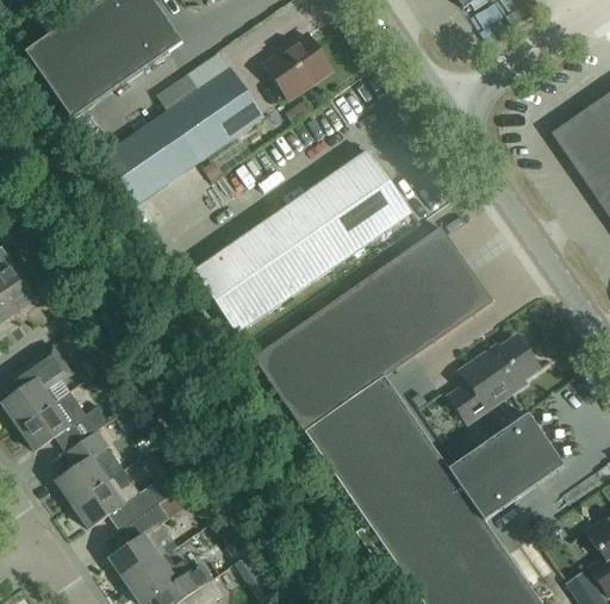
[(0,0),(0,10),(14,0),(0,0)]
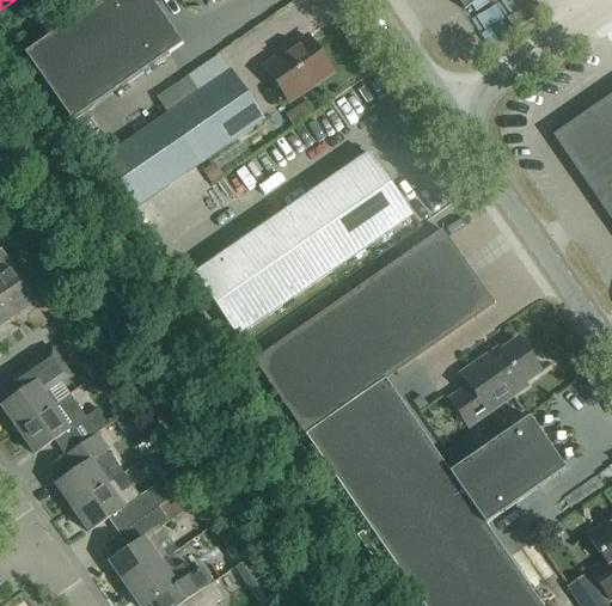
[(97,0),(24,50),(71,118),(182,42),(153,0),(97,0)]
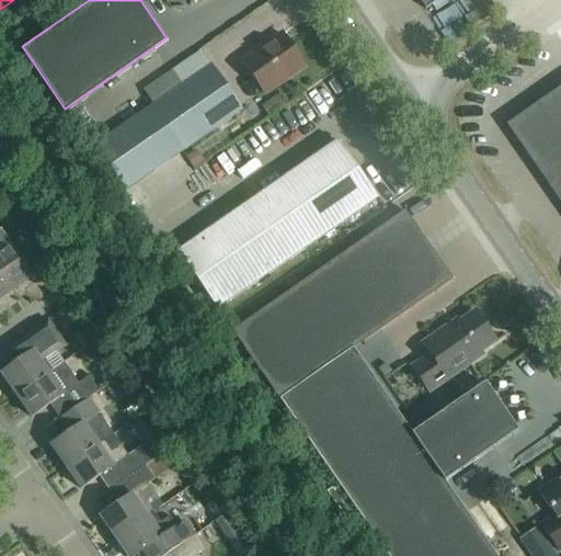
[(264,90),(304,63),(281,30),(241,57),(264,90)]
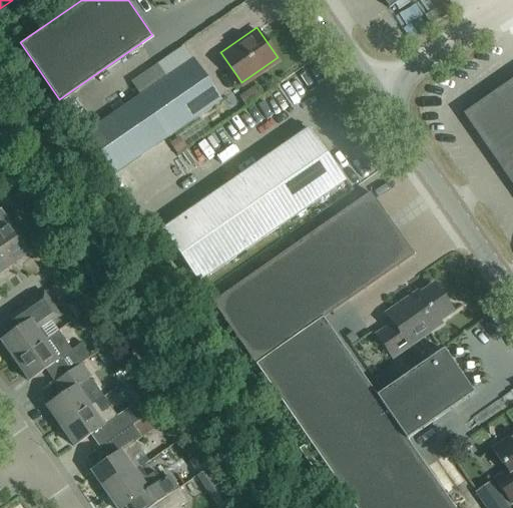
[(191,56),(139,91),(138,92),(167,134),(220,97),(191,55),(191,56)]
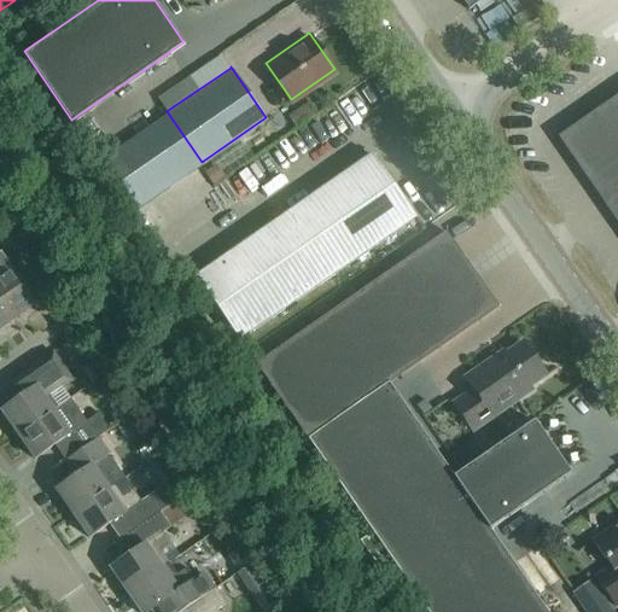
[(617,91),(558,133),(617,220),(617,91)]
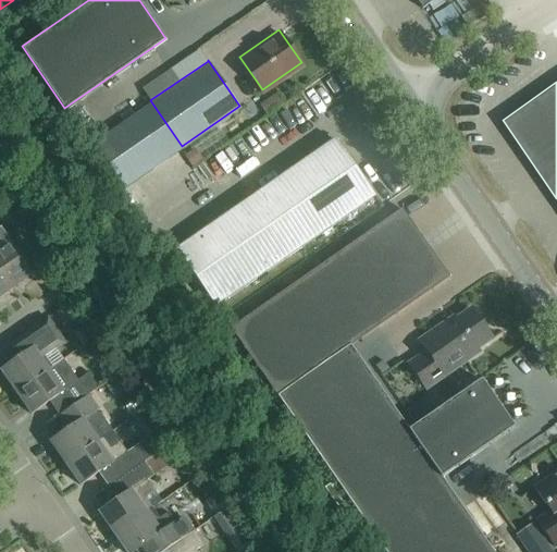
[(131,181),(182,146),(150,101),(99,136),(131,181)]
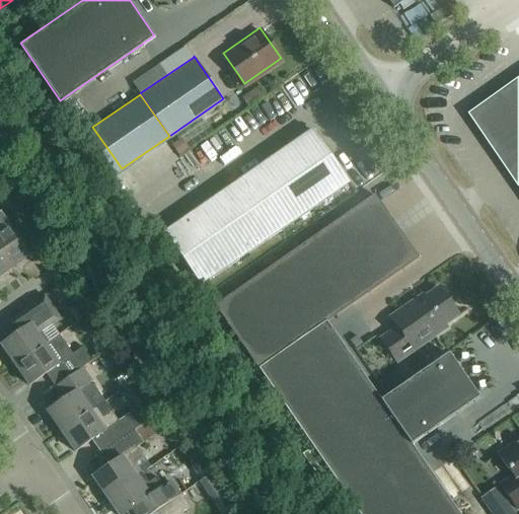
[(201,283),(349,179),(311,127),(163,230),(201,283)]
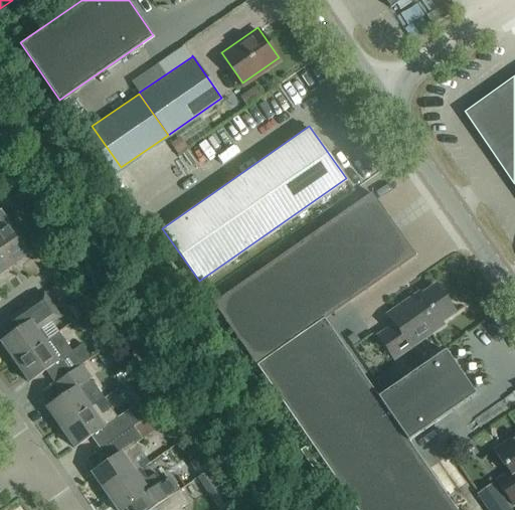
[(187,143),(180,133),(171,140),(178,149),(187,143)]
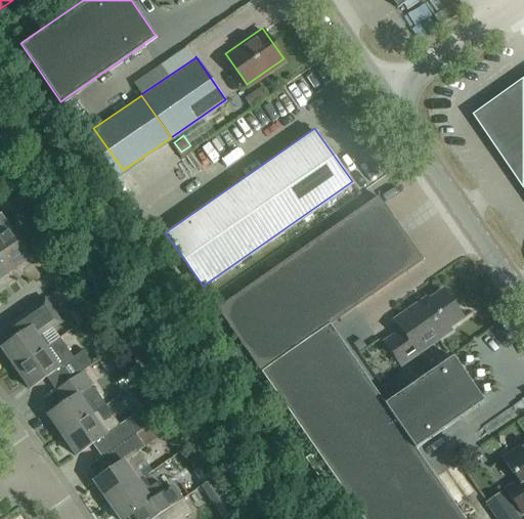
[(383,398),(330,321),(422,257),(378,193),(216,306),(364,518),(466,518),(415,444),(383,398)]
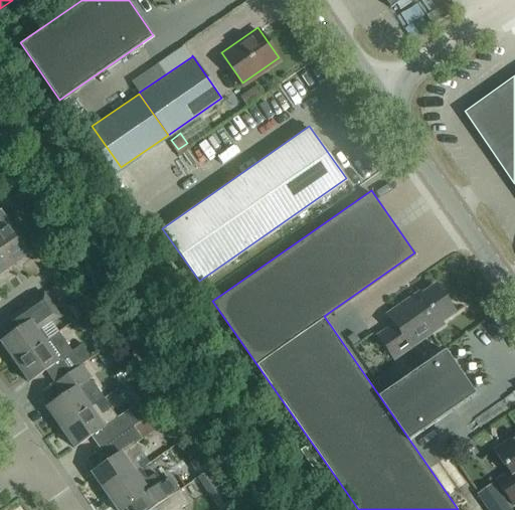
[(0,222),(0,245),(11,263),(30,248),(8,216),(8,217),(1,205),(0,205),(0,219),(1,221),(0,222)]
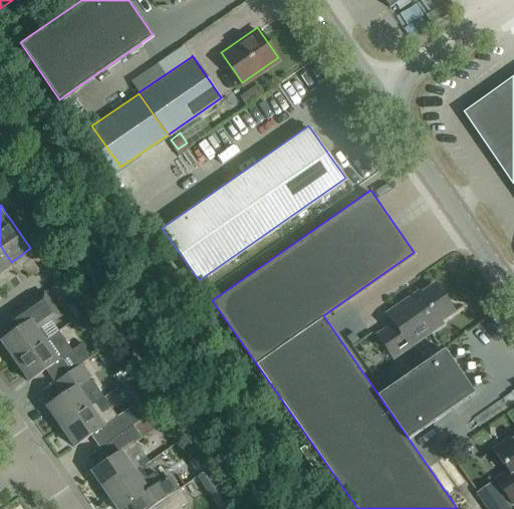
[(0,269),(11,262),(0,245),(0,269)]
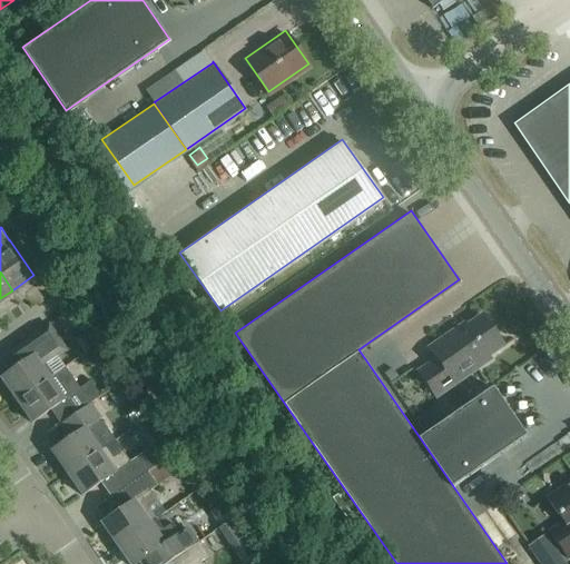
[(503,343),(481,312),(457,328),(454,326),(429,344),(436,355),(418,368),(435,394),(490,356),(488,353),(503,343)]
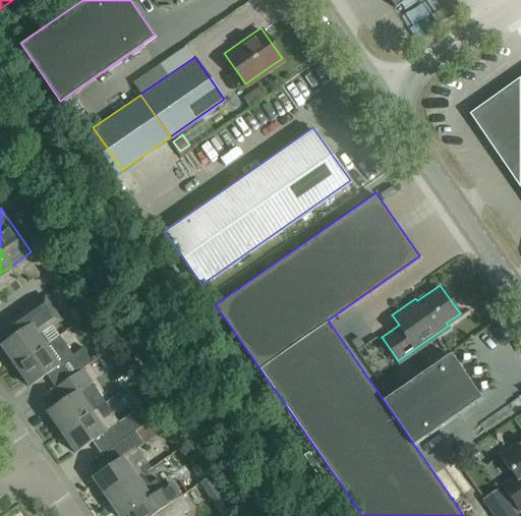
[(15,363),(45,343),(38,334),(61,318),(45,293),(7,319),(17,332),(1,343),(15,363)]
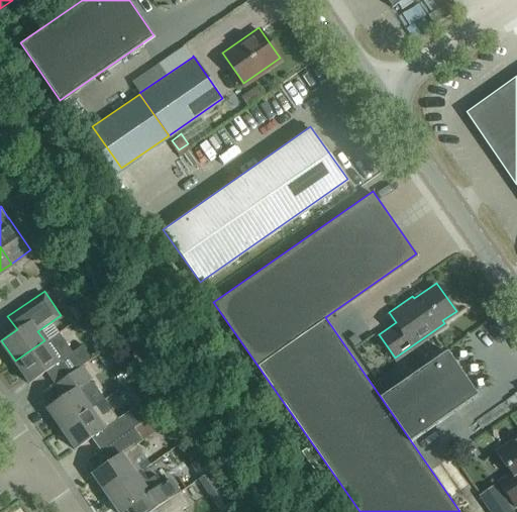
[(55,382),(81,363),(91,356),(82,342),(72,349),(59,329),(44,340),(15,361),(28,380),(45,369),(55,382)]
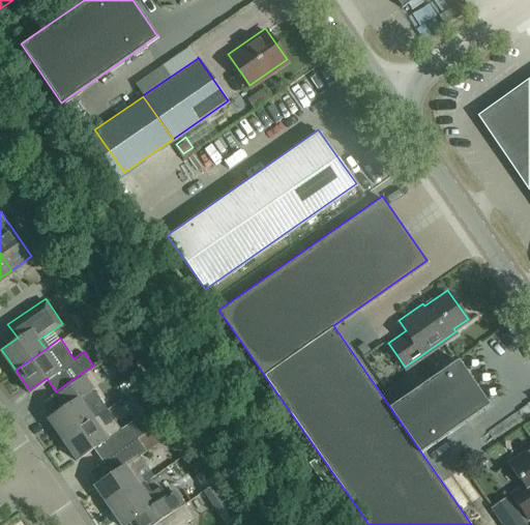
[(363,339),(357,344),(362,351),(370,347),(363,339)]
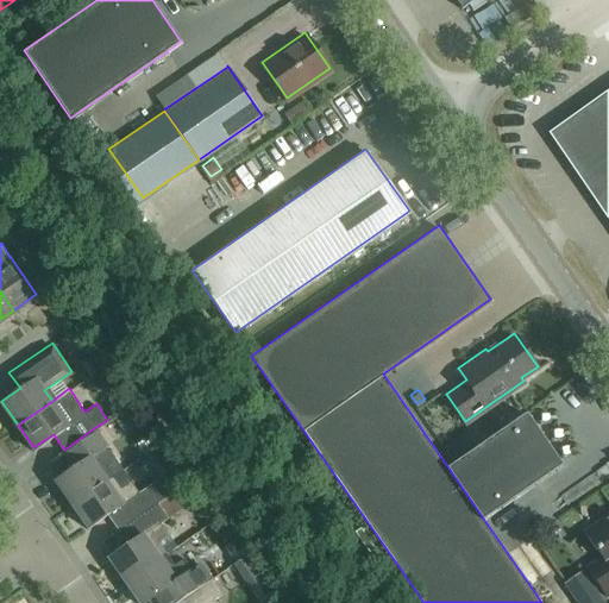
[(526,410),(446,465),(483,517),(563,463),(526,410)]
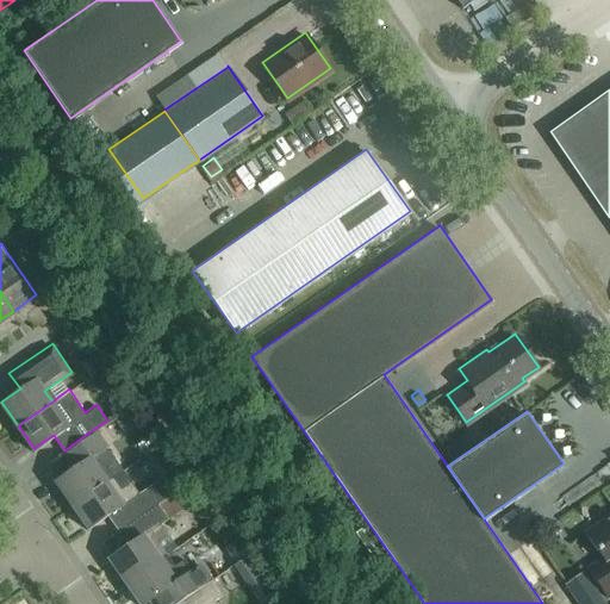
[(75,466),(55,479),(72,503),(113,474),(112,473),(122,467),(114,456),(95,428),(64,450),(75,466)]
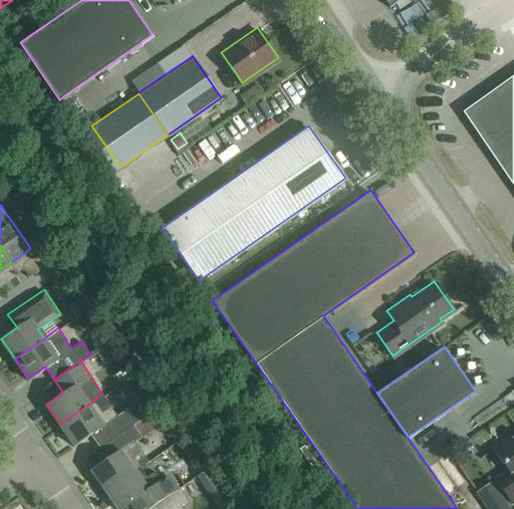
[(95,400),(60,424),(74,444),(103,424),(112,437),(133,423),(147,413),(138,400),(117,414),(110,404),(102,394),(94,399),(95,400)]
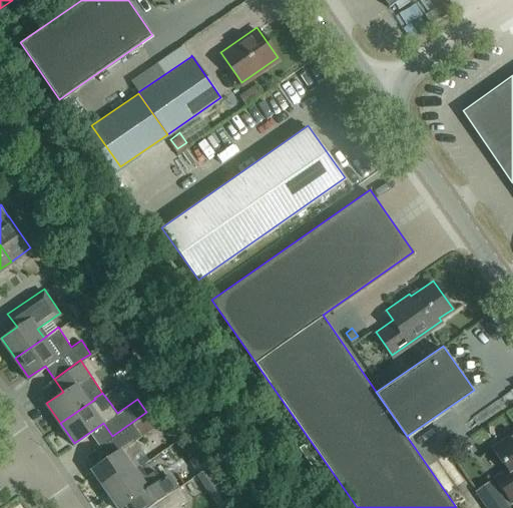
[(141,434),(132,422),(112,436),(103,442),(112,454),(91,468),(105,488),(140,464),(133,454),(141,448),(135,439),(141,434)]
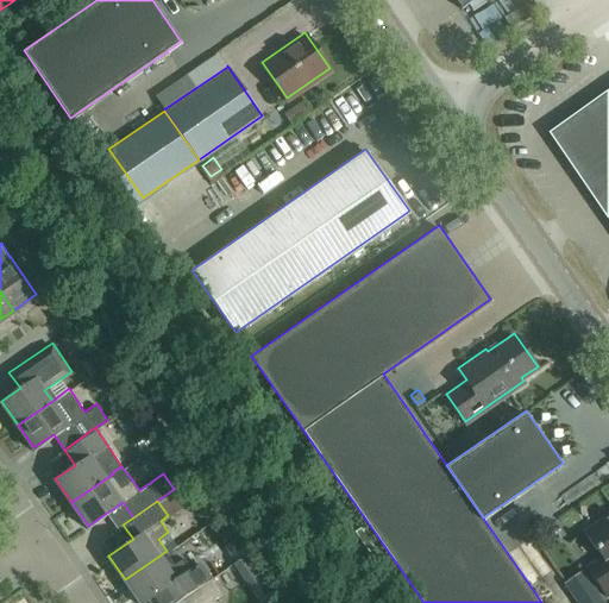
[(608,510),(584,528),(602,553),(586,564),(607,592),(608,590),(608,510)]
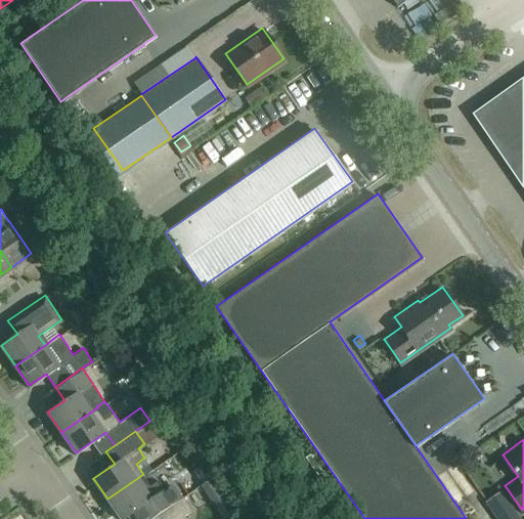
[(149,483),(143,474),(107,499),(121,518),(127,515),(130,518),(147,518),(150,517),(181,496),(172,483),(165,487),(159,478),(149,483)]
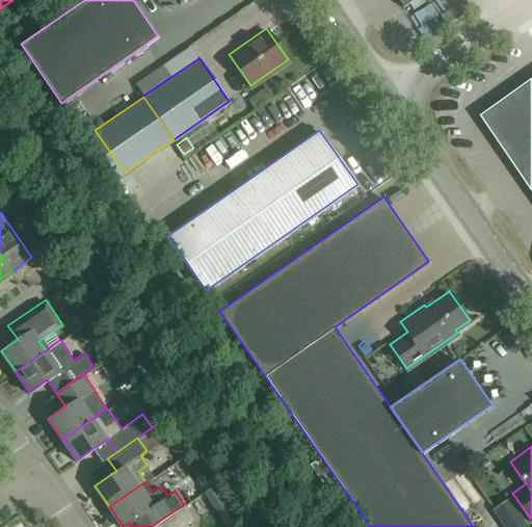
[(189,526),(186,522),(193,517),(184,504),(153,525),(154,526),(189,526)]
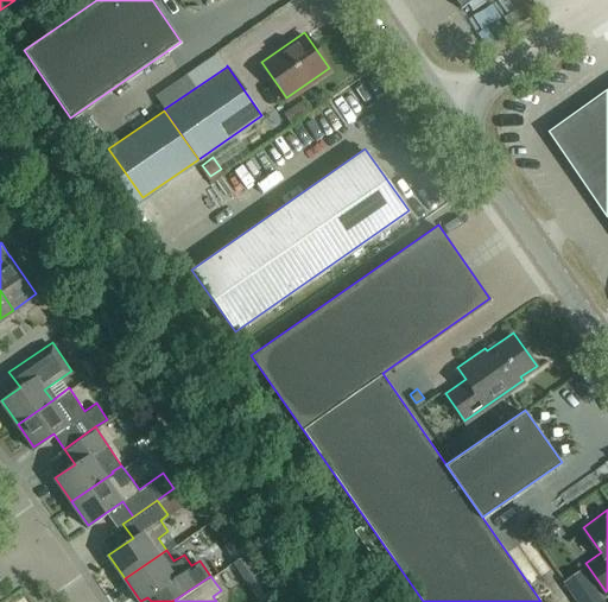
[(605,601),(594,584),(575,597),(577,601),(605,601)]
